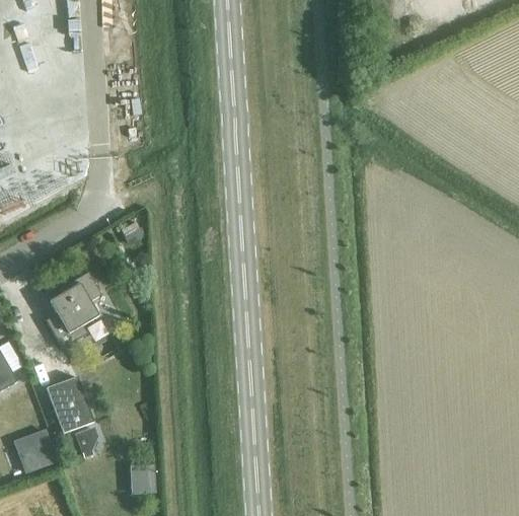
[(135,220),(121,228),(124,235),(139,227),(135,220)]
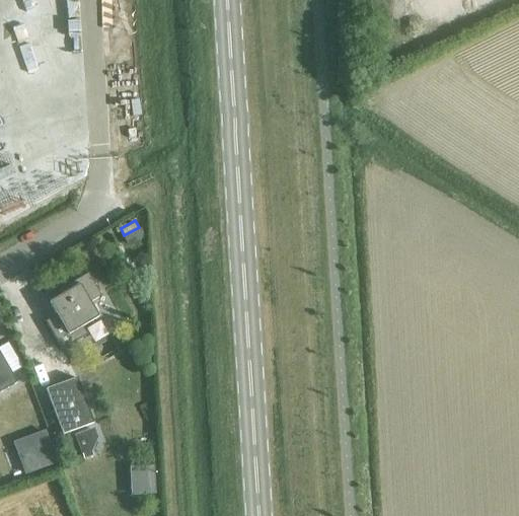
[(61,347),(87,332),(82,324),(98,314),(89,300),(101,293),(88,271),(62,286),(65,290),(49,299),(61,318),(49,325),(61,347)]
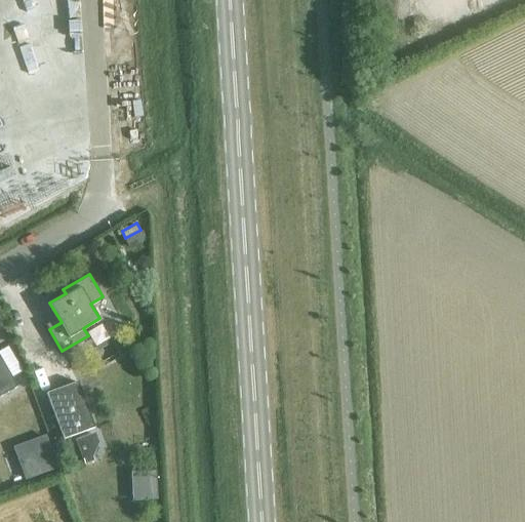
[(42,336),(35,342),(46,358),(53,353),(42,336)]
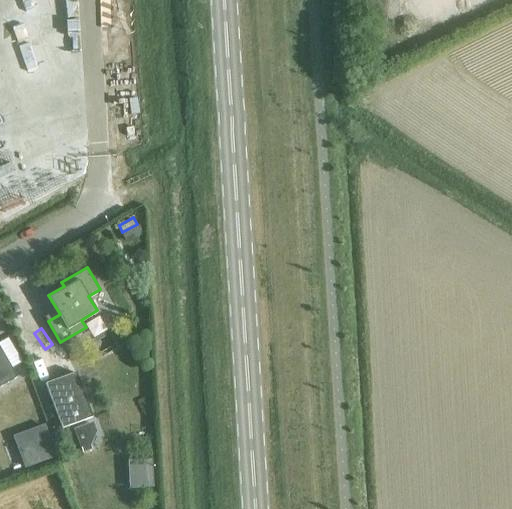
[(0,384),(17,375),(0,346),(0,384)]
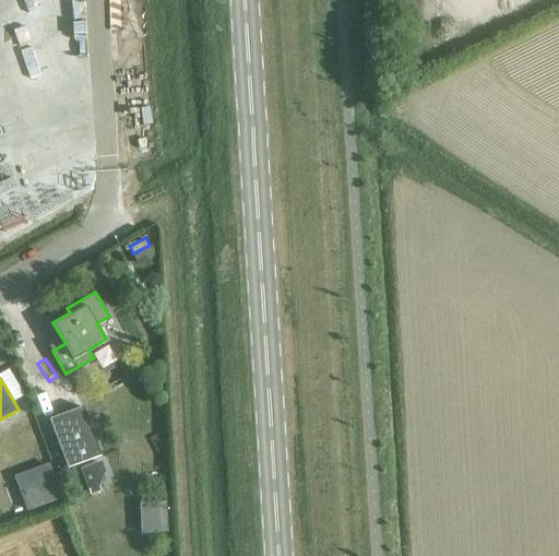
[(49,417),(68,466),(100,453),(83,405),(49,417)]
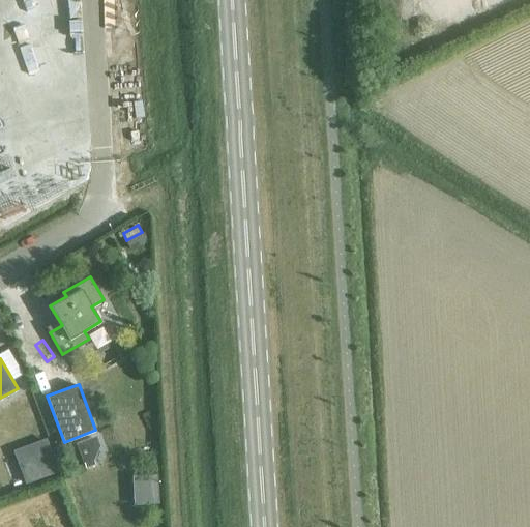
[(46,438),(29,444),(41,477),(58,472),(46,438)]
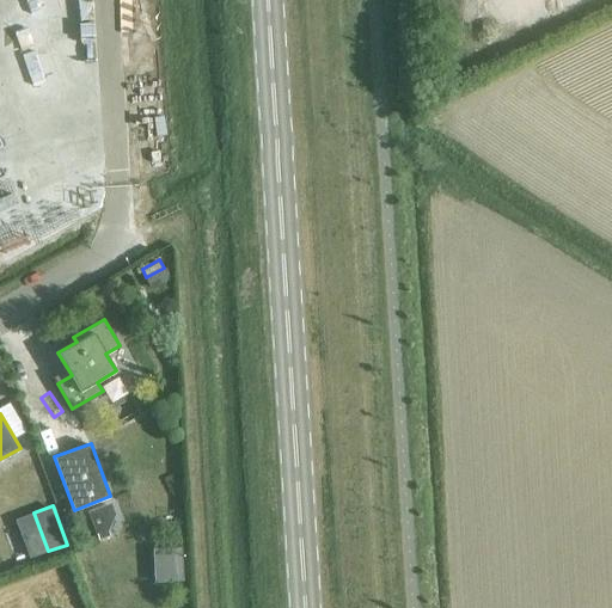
[(183,550),(154,551),(155,582),(184,581),(183,550)]
